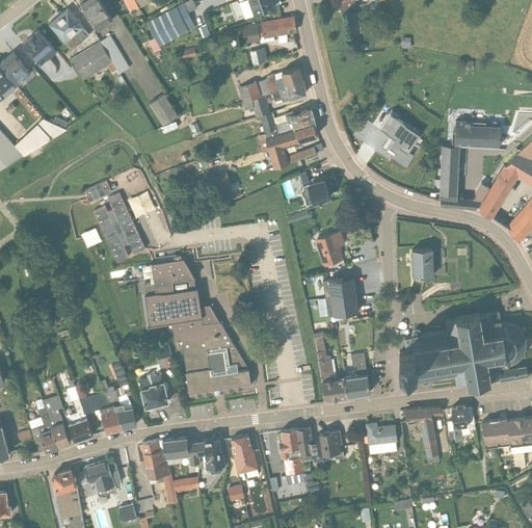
[(113,21),(100,0),(79,0),(98,30),(113,21)]
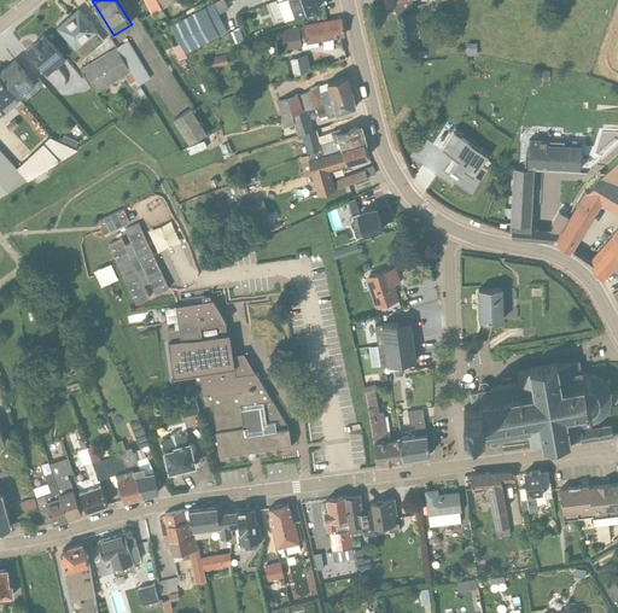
[(144,0),(151,15),(162,9),(161,7),(157,0),(144,0)]
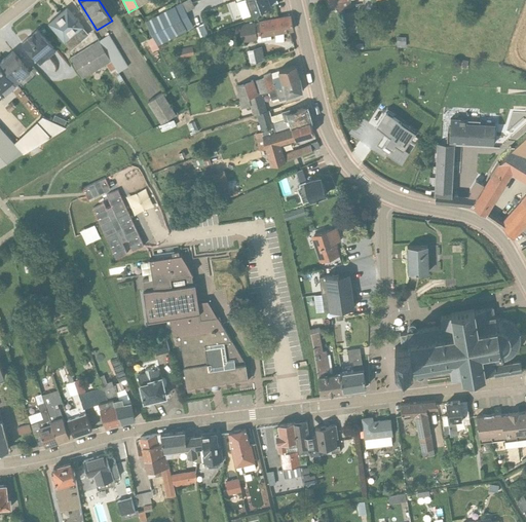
[(190,0),(186,0),(181,3),(146,22),(153,36),(147,40),(153,51),(158,48),(157,46),(192,28),(185,12),(194,7),(190,0)]
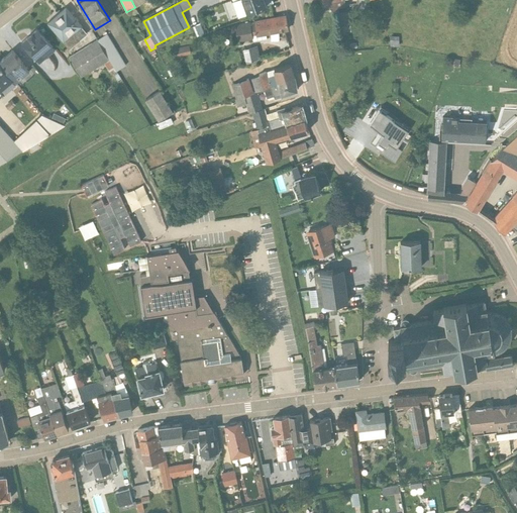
[(237,0),(232,2),(238,17),(267,7),(273,5),(271,0),(237,0)]
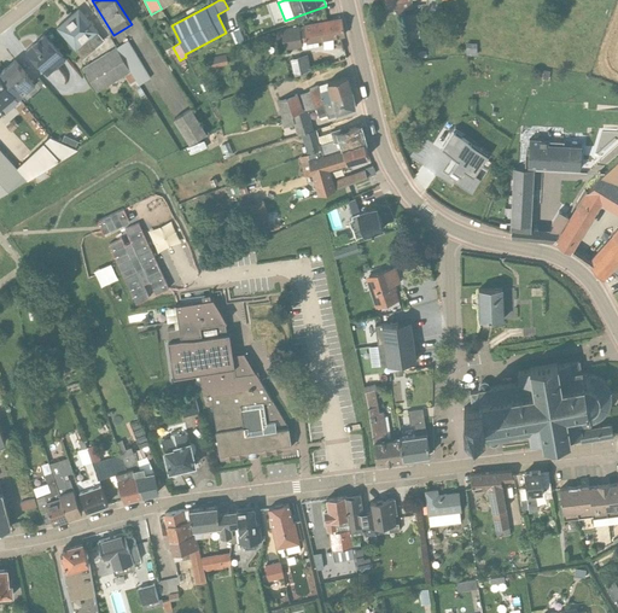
[(386,0),(388,11),(412,7),(410,0),(386,0)]
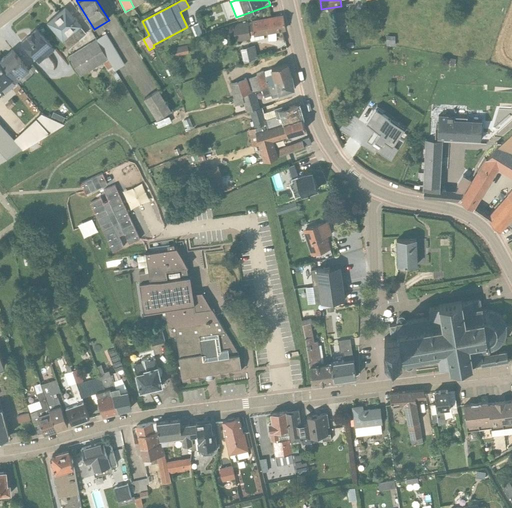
[(82,26),(65,7),(47,23),(68,49),(86,33),(81,27),(82,26)]
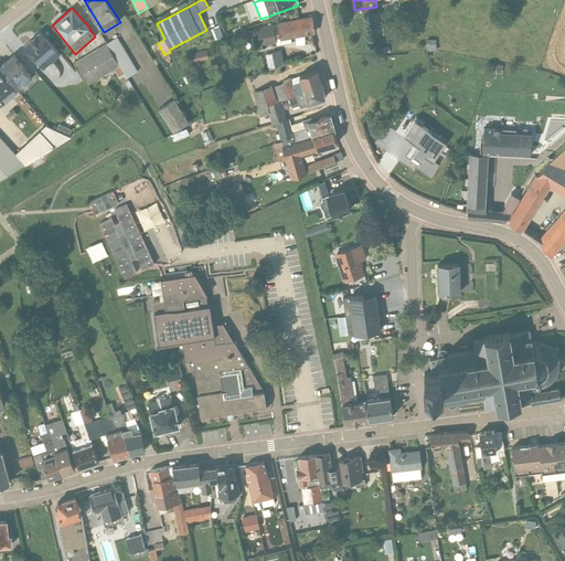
[(370,14),(372,36),(384,34),(382,13),(370,14)]
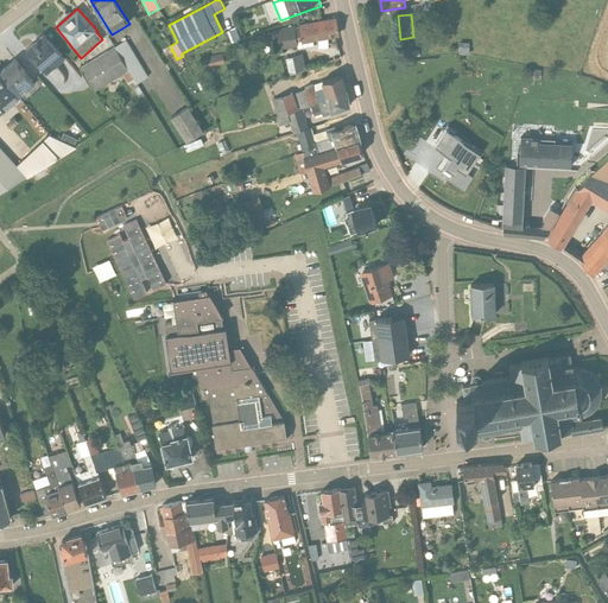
[(276,30),(279,50),(297,48),(297,51),(314,49),(312,40),(339,37),(336,21),(295,29),(293,27),(276,30)]
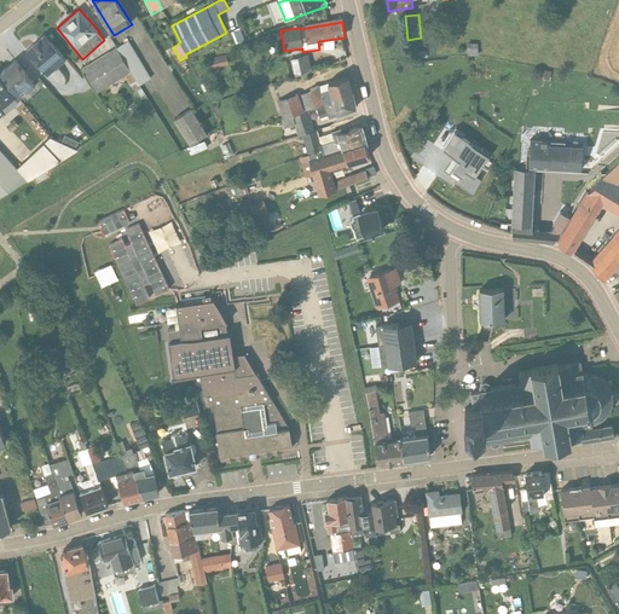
[(65,59),(45,35),(25,51),(47,76),(65,59)]
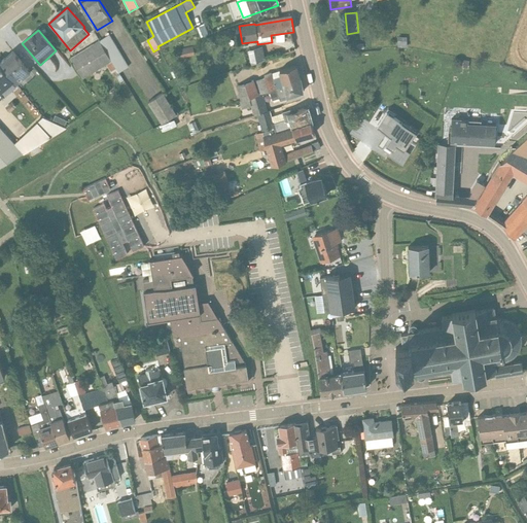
[(129,67),(109,35),(99,41),(111,61),(118,72),(129,67)]
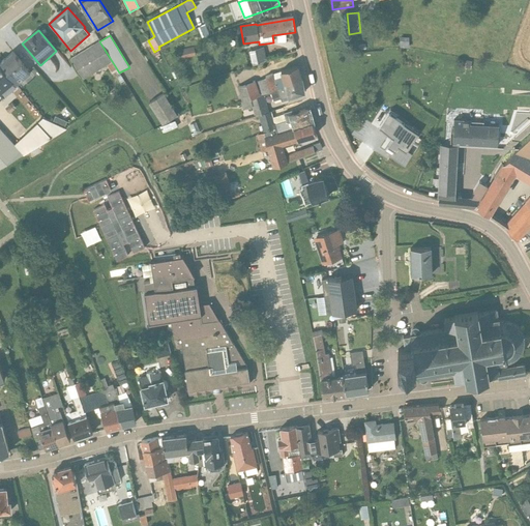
[(408,36),(400,36),(400,47),(408,47),(408,36)]
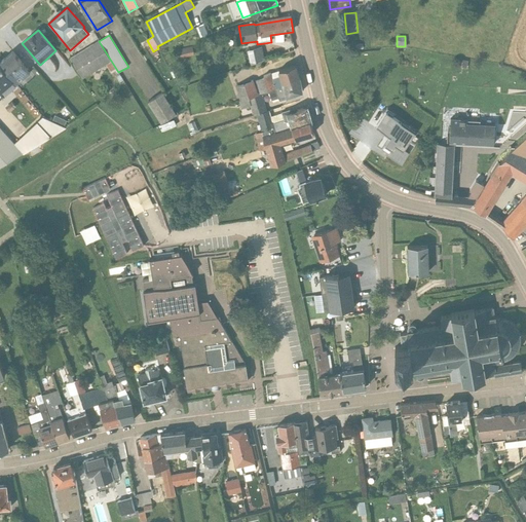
[(112,73),(119,82),(123,80),(111,61),(99,40),(69,59),(82,79),(89,75),(90,76),(97,73),(96,71),(106,65),(111,73),(112,73)]
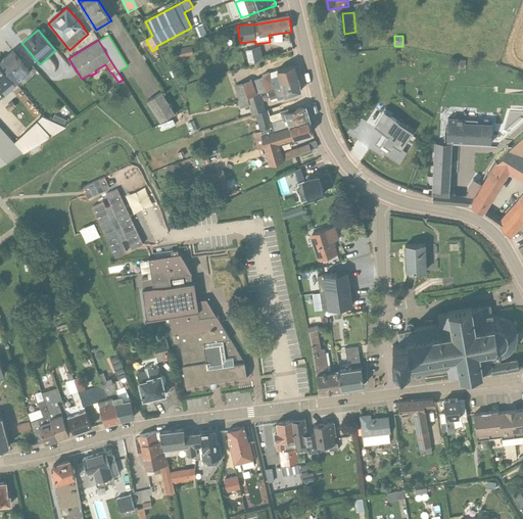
[(193,54),(191,46),(174,50),(176,58),(193,54)]
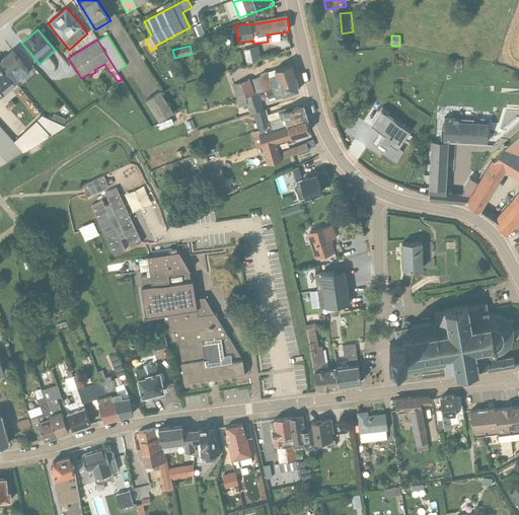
[(244,51),(246,64),(261,61),(257,48),(244,51)]
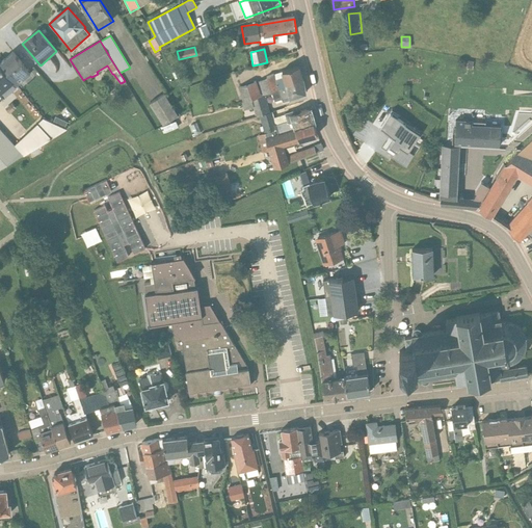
[(30,74),(12,54),(0,62),(0,66),(16,86),(30,74)]
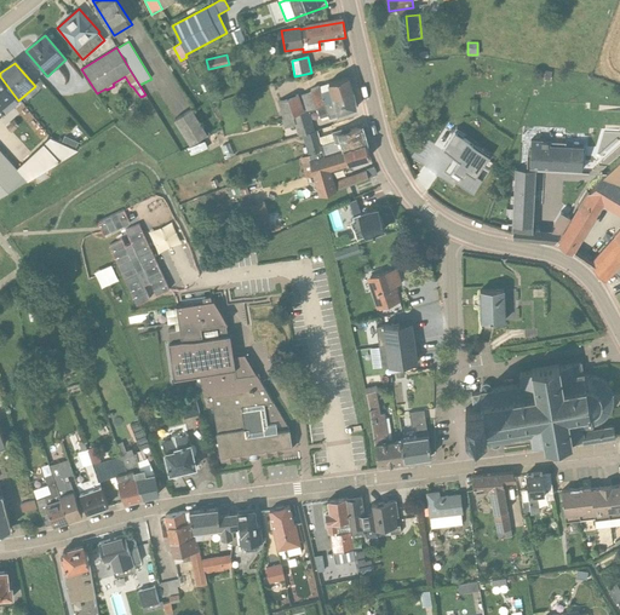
[(0,108),(0,109),(15,97),(0,78),(0,108)]
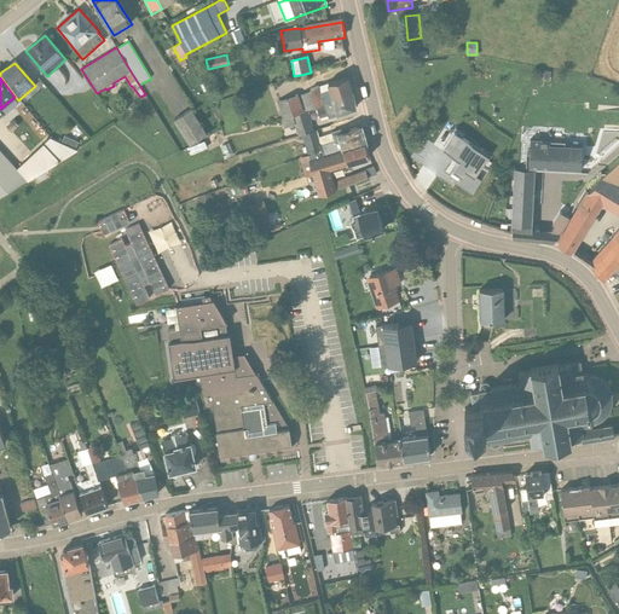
[(282,119),(353,94),(348,80),(310,91),(310,93),(299,97),(299,96),(277,103),(282,119)]
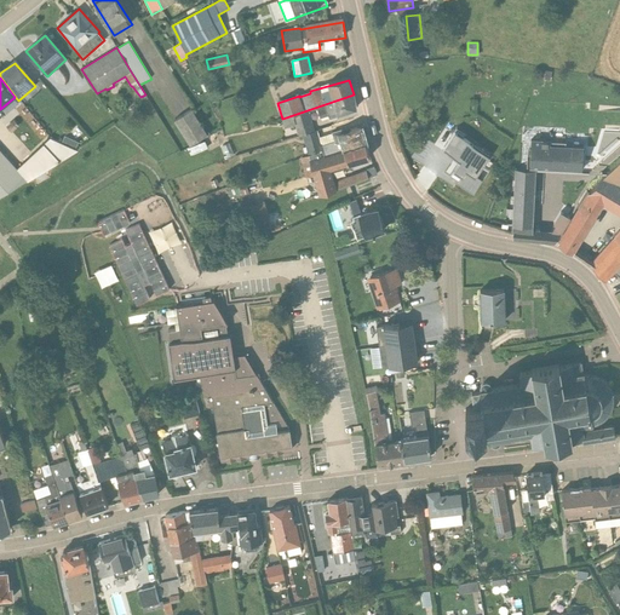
[(356,111),(354,95),(281,120),(285,130),(294,127),(297,138),(302,137),(314,133),(309,115),(317,113),(320,121),(328,119),(329,121),(339,119),(339,116),(356,111)]
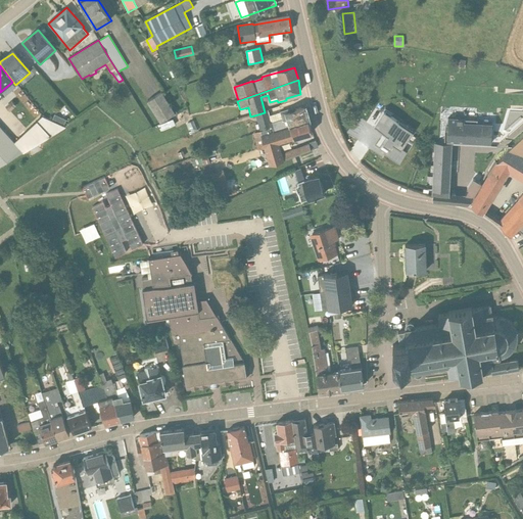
[(147,101),(160,123),(175,113),(161,92),(147,101)]
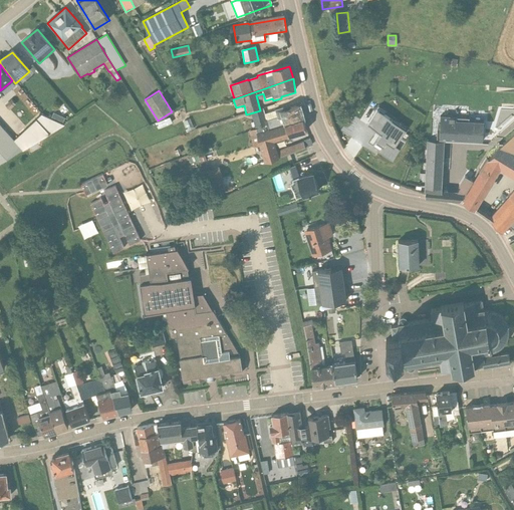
[(5,105),(10,110),(15,104),(11,100),(5,105)]
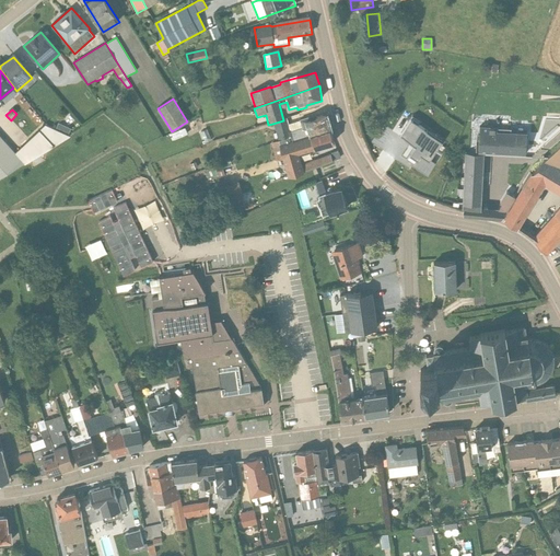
[(283,120),(272,124),(278,142),(291,138),(293,142),(329,131),(325,117),(310,122),(308,120),(288,127),(287,120),(283,120)]
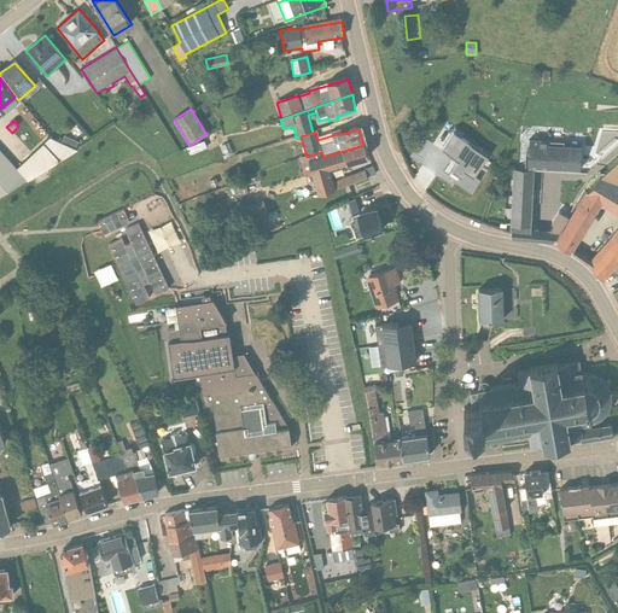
[(454,130),(445,144),(461,153),(448,175),(456,180),(455,181),(462,187),(462,188),(471,193),(471,192),(472,193),(481,180),(478,179),(485,168),(479,165),(487,155),(461,139),(464,135),(454,130)]
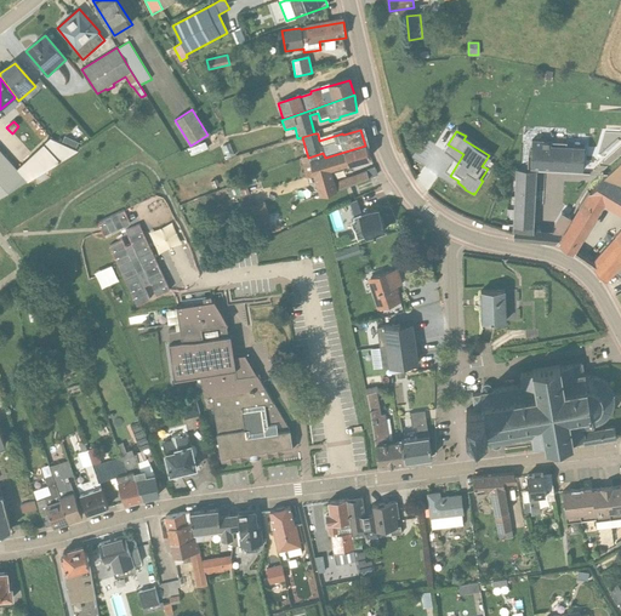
[(64,137),(61,143),(75,149),(78,143),(64,137)]
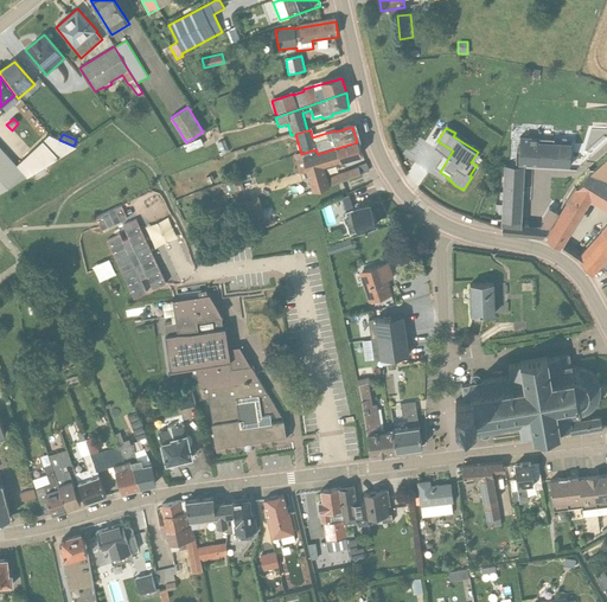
[(0,193),(76,148),(49,135),(17,166),(0,147),(0,193)]
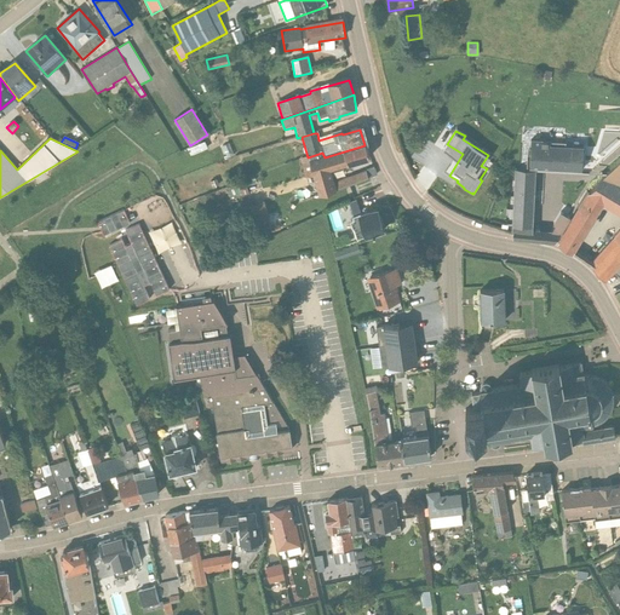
[(526,168),(515,168),(512,239),(512,240),(539,242),(555,243),(570,219),(560,213),(552,226),(554,228),(550,231),(532,230),(534,170),(537,170),(537,168),(581,170),(581,148),(581,145),(566,145),(566,142),(550,141),(550,139),(529,138),(528,155),(527,155),(526,168)]
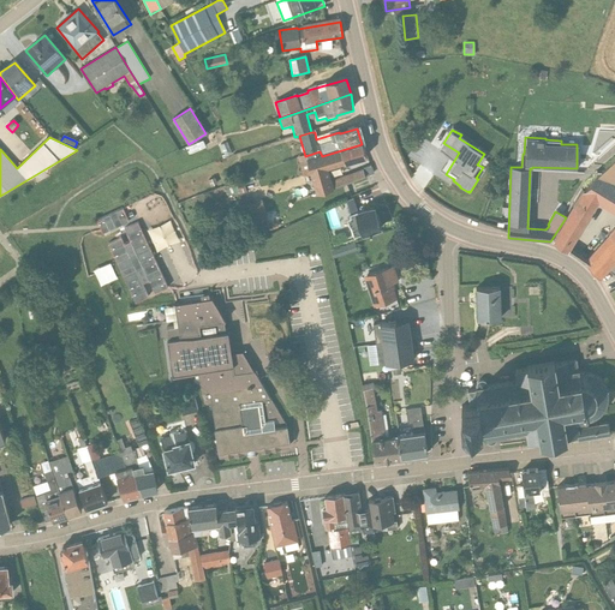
[(186,149),(190,155),(206,148),(202,141),(186,149)]
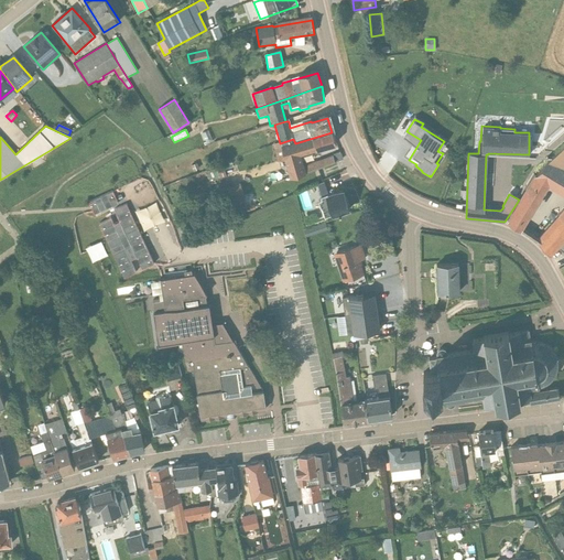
[(203,133),(206,143),(213,141),(208,131),(203,133)]
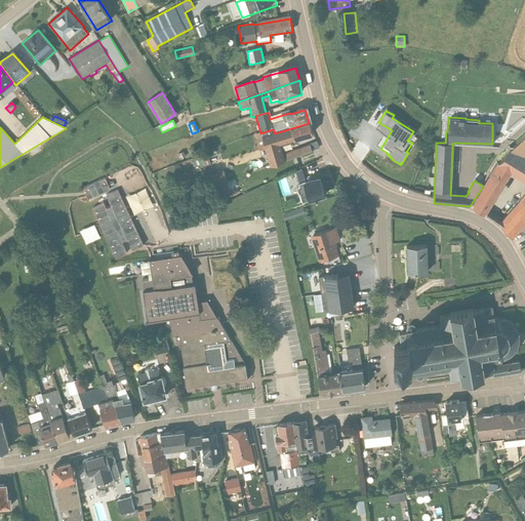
[(310,147),(310,148),(283,157),(279,146),(313,136),(309,123),(275,133),(273,129),(260,133),(271,168),(285,164),(284,162),(318,151),(316,145),(310,147)]
